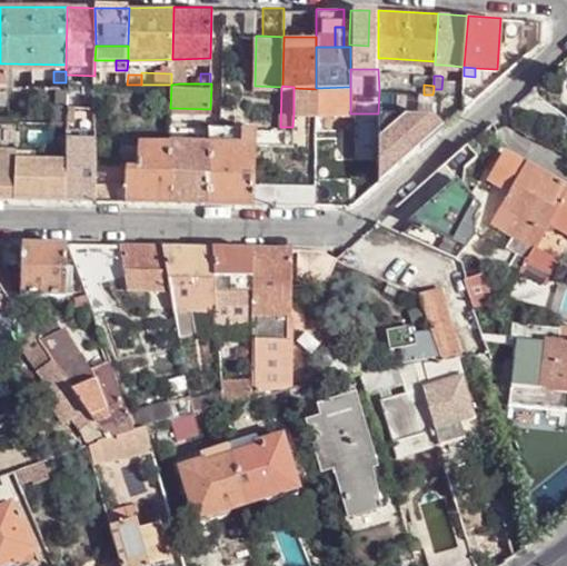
[(350,113),(350,87),(316,88),(316,89),(316,113),(330,113),(350,113)]
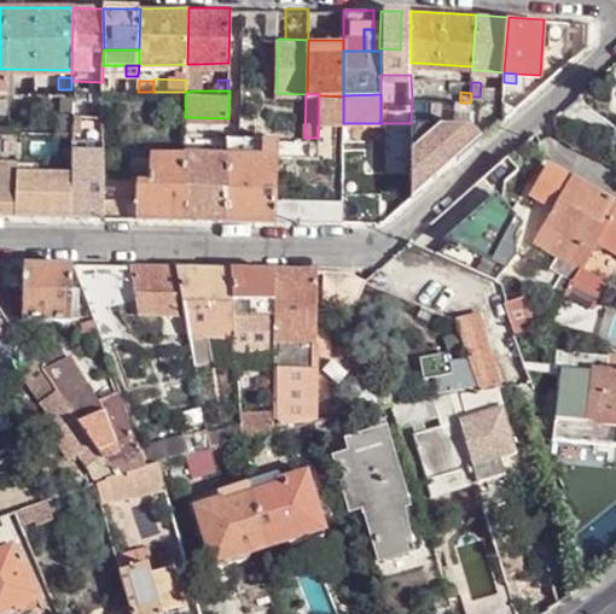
[(343,123),(343,97),(319,95),(319,123),(336,123),(343,123)]
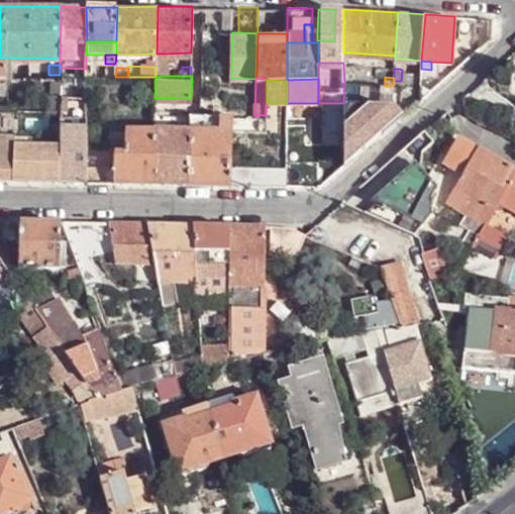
[(418,101),(434,88),(419,81),(418,101)]
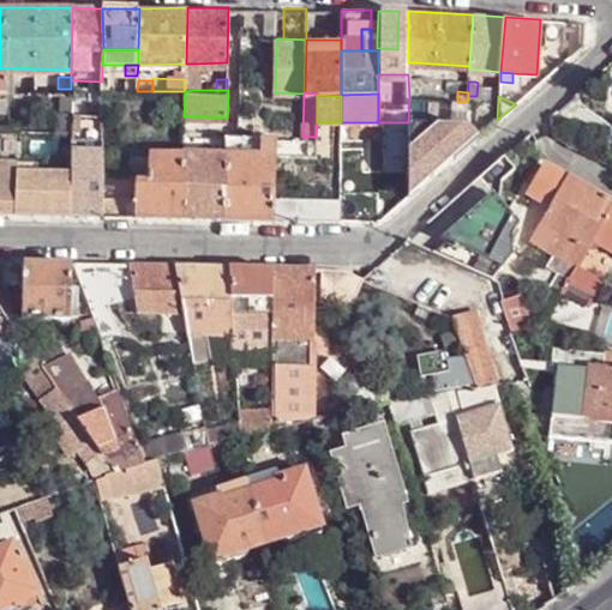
[(71,110),(71,101),(58,101),(58,110),(71,110)]
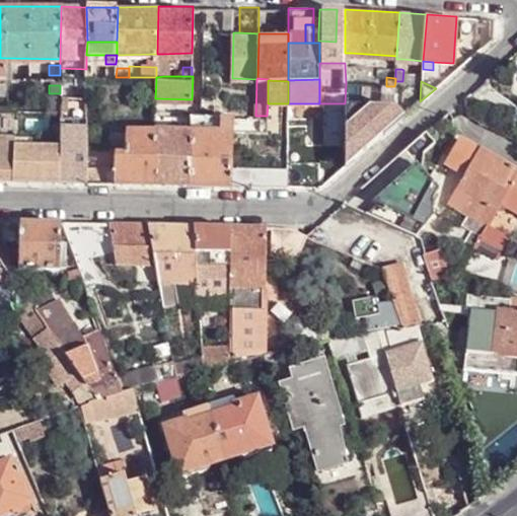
[(60,96),(60,93),(49,93),(49,109),(60,109),(60,96)]
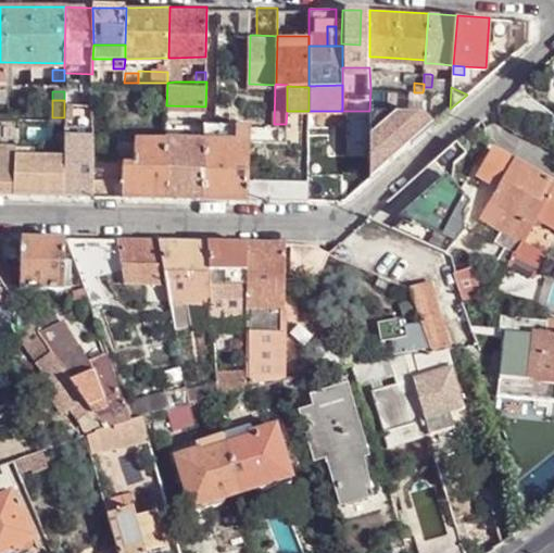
[(92,118),(92,104),(82,104),(82,118),(92,118)]
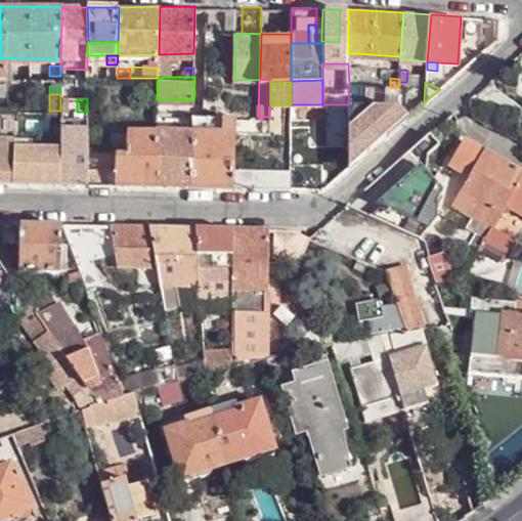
[(284,122),(285,104),(270,104),(269,117),(269,122),(284,122)]
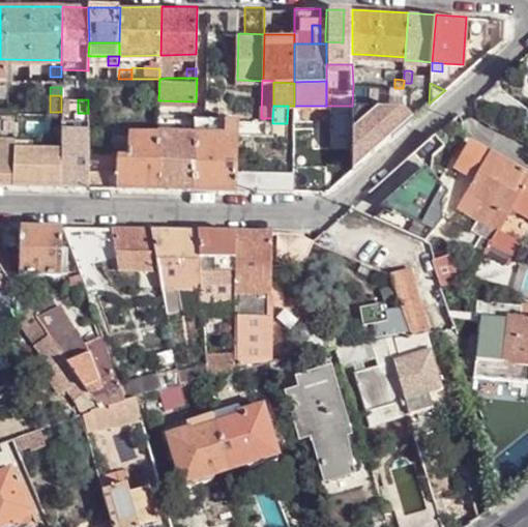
[(306,120),(308,106),(294,106),(294,120),(306,120)]
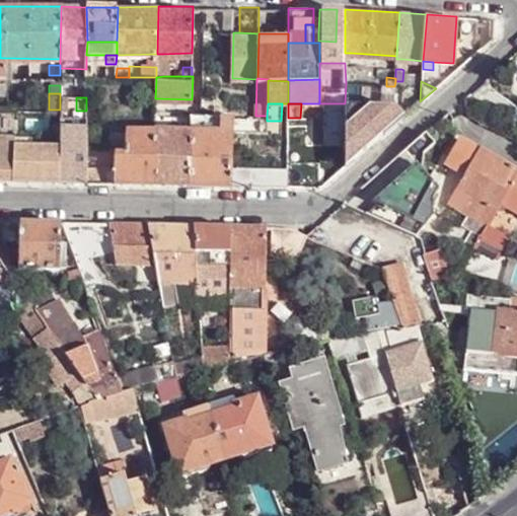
[(190,113),(189,113),(162,112),(155,112),(155,125),(190,126),(190,115),(190,113)]
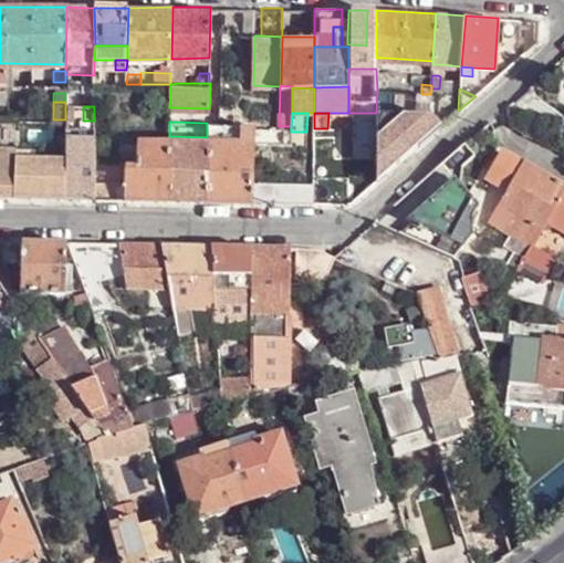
[(291,132),(291,126),(279,126),(254,125),(249,125),(240,125),(217,123),(211,124),(207,125),(207,137),(252,139),(252,141),(267,142),(291,142),(291,132)]
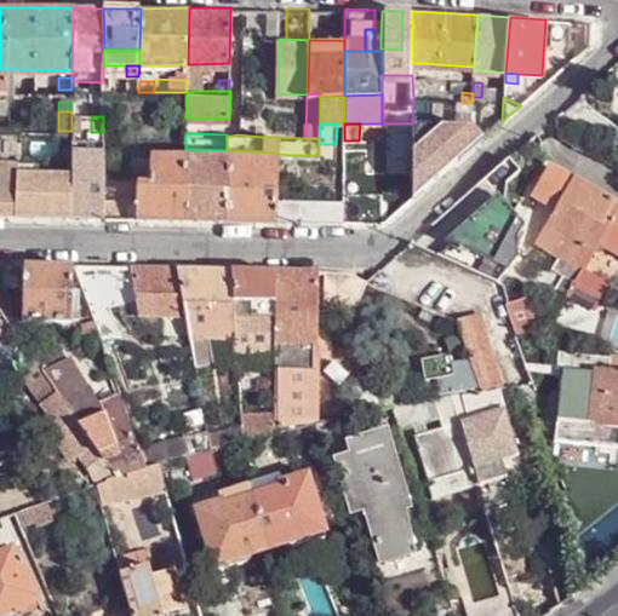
[(412,138),(382,138),(382,159),(382,160),(412,159),(412,138)]
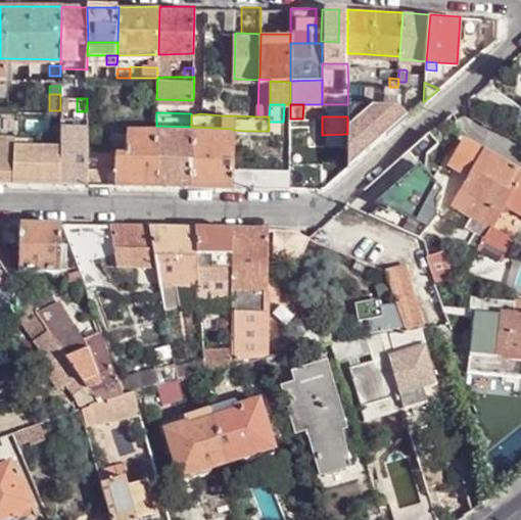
[(189,185),(191,127),(156,126),(155,128),(154,184),(189,185)]
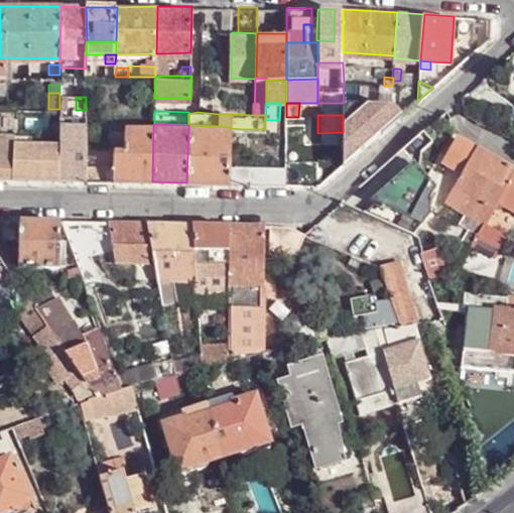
[(86,179),(86,125),(59,125),(59,133),(59,179),(86,179)]
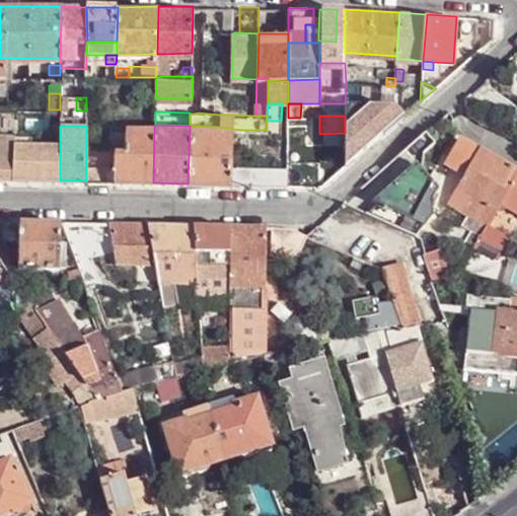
[(231,129),(231,128),(190,126),(188,183),(230,183),(230,167),(231,149),(231,129)]
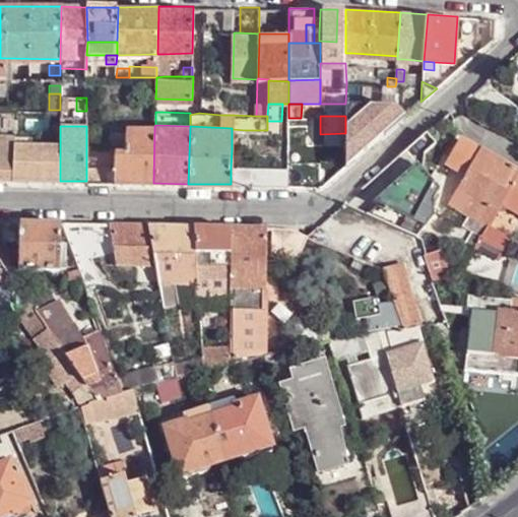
[(153,183),(154,127),(125,127),(124,148),(115,148),(114,170),(114,182),(153,183)]
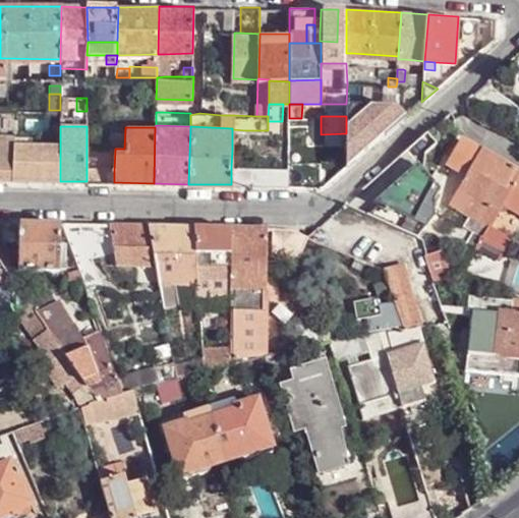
[(245,138),(245,130),(232,129),(232,150),(240,150),(240,138),(245,138)]
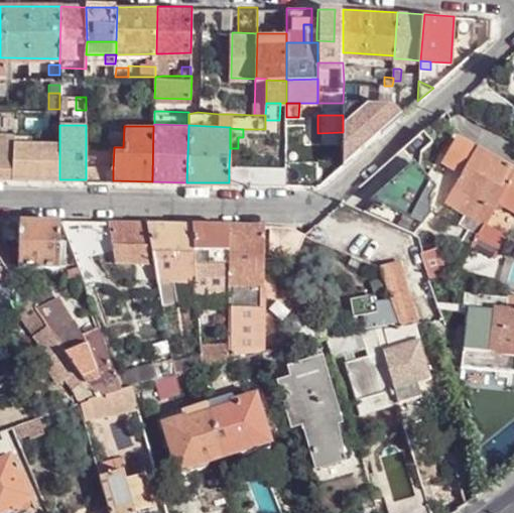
[(300,149),(300,129),(286,129),(285,149),(300,149)]
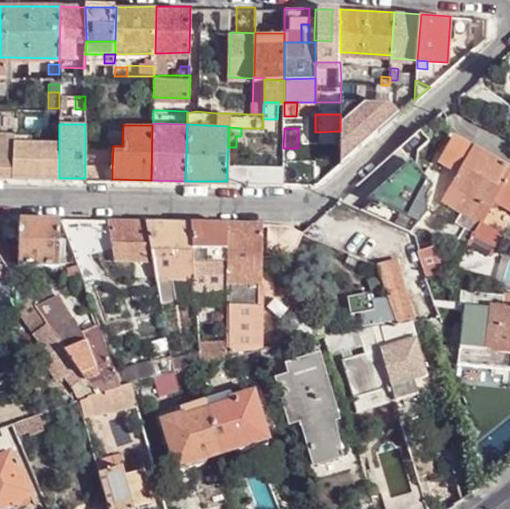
[(492,200),(509,168),(450,135),(436,160),(456,171),(439,200),(459,211),(480,222),(492,200)]
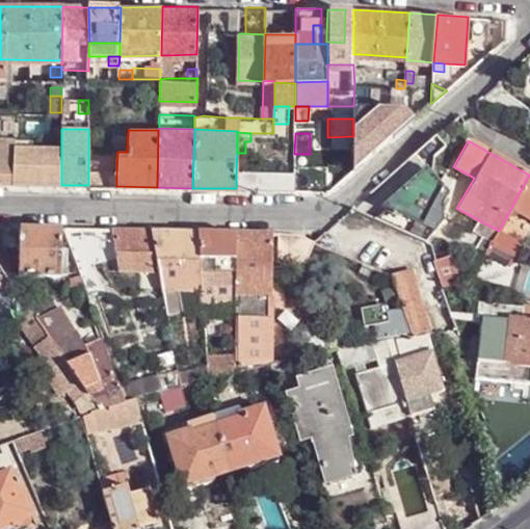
[(288,154),(288,141),(273,141),(273,154),(288,154)]
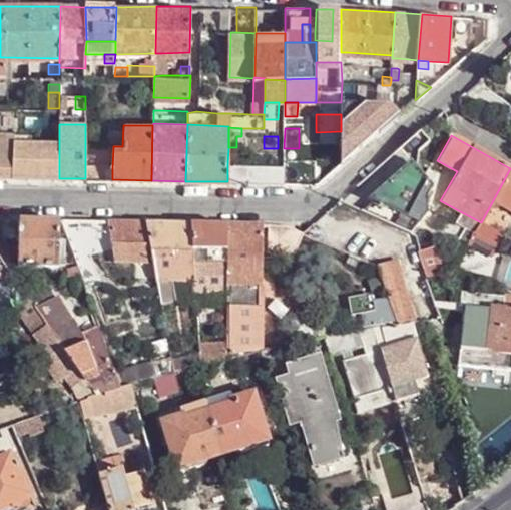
[(372,198),(361,208),(410,232),(426,212),(425,196),(431,186),(415,167),(410,158),(368,196),(372,198)]
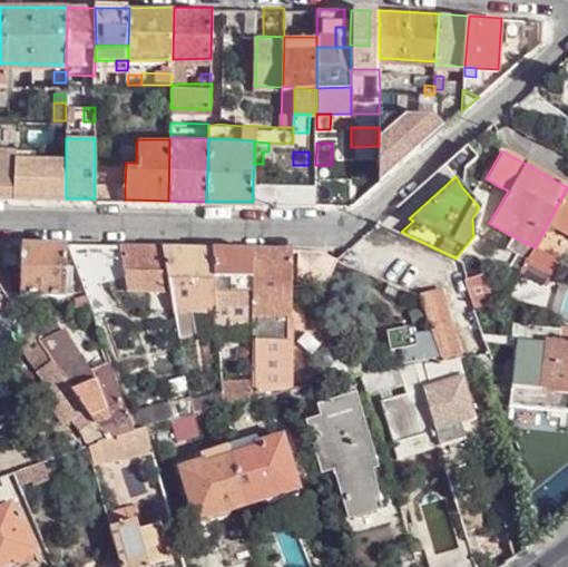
[(315,203),(315,186),(253,184),(253,202),(315,203)]
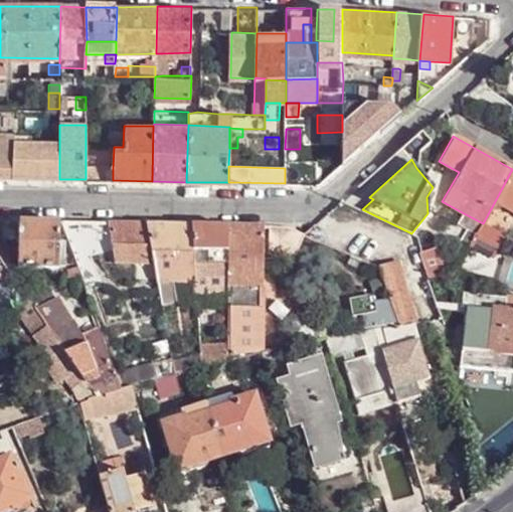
[(512,169),(495,201),(512,210),(512,169)]
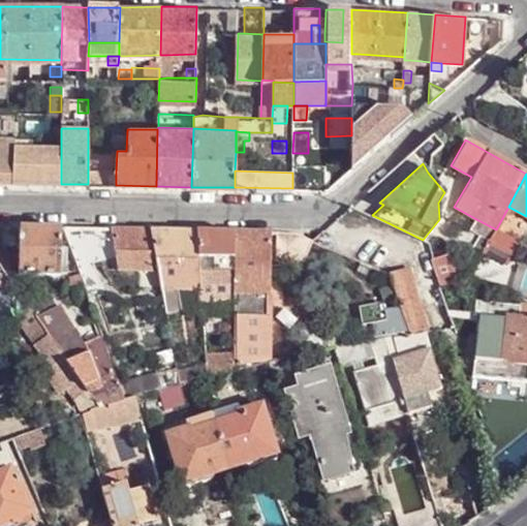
[(496,229),(474,218),(468,229),(478,235),(472,246),(483,253),(483,252),(496,229)]
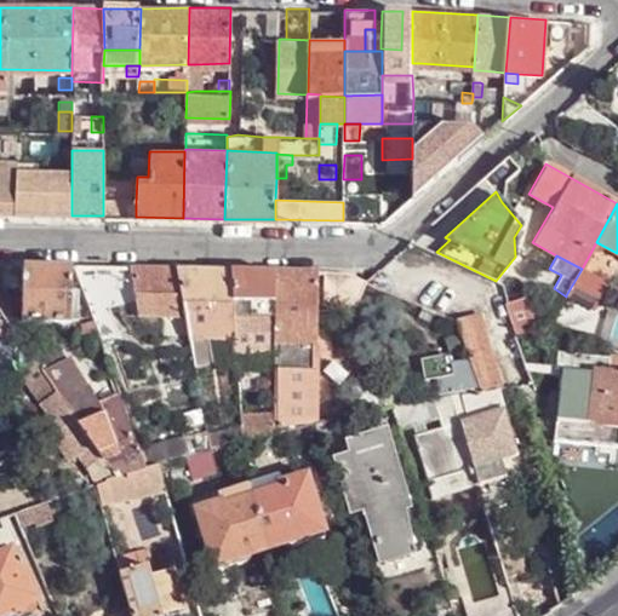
[(22,264),(0,263),(0,275),(23,276),(22,264)]
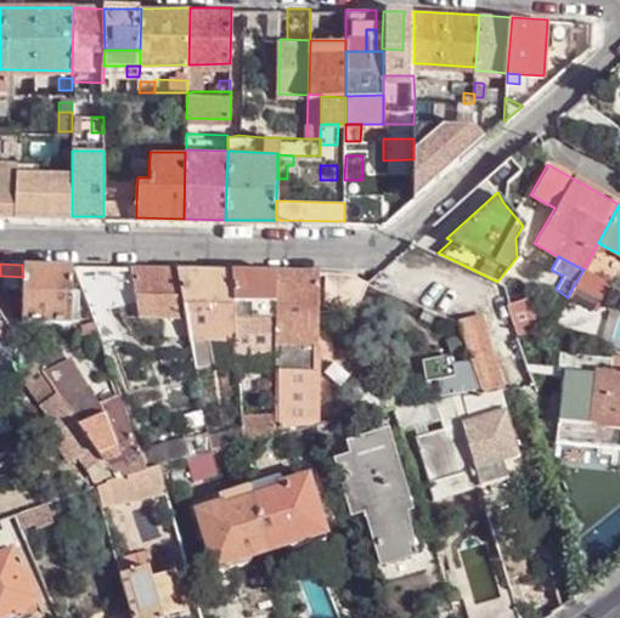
[(22,265),(23,277),(22,319),(71,319),(72,293),(72,265),(22,265)]
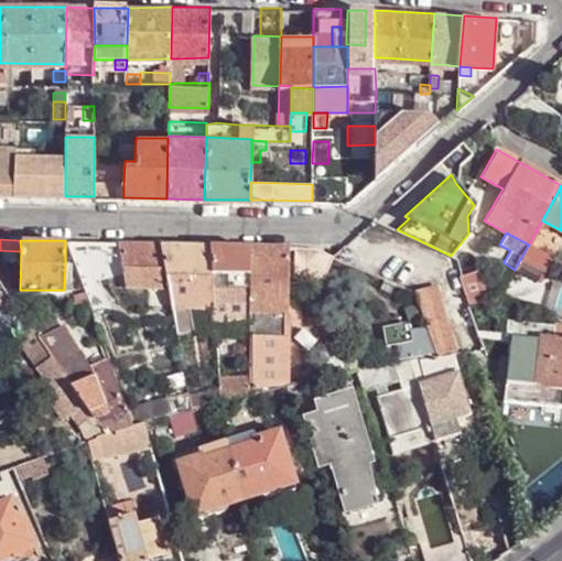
[(66,241),(82,281),(121,270),(117,243),(105,241),(66,241)]
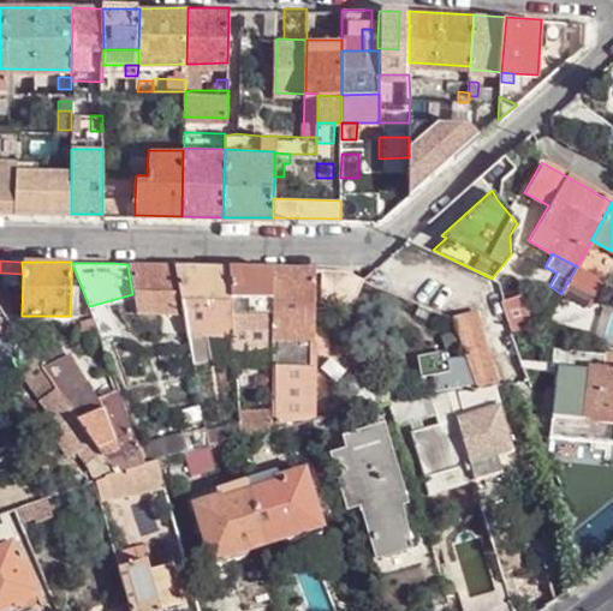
[(128,264),(132,294),(136,311),(183,312),(173,264),(128,264)]
